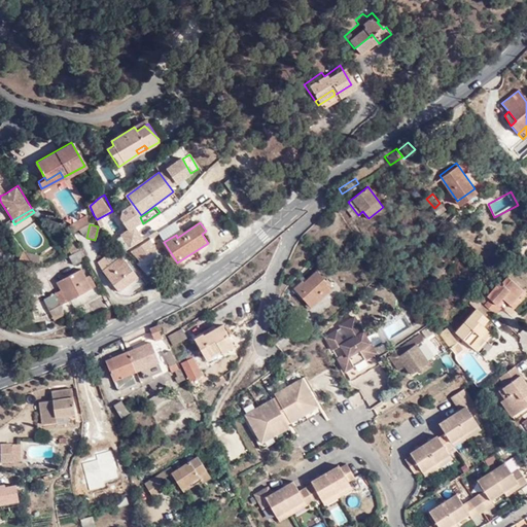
[(142,259),(145,264),(166,250),(155,235),(152,237),(153,239),(132,252),(140,260),(142,259)]
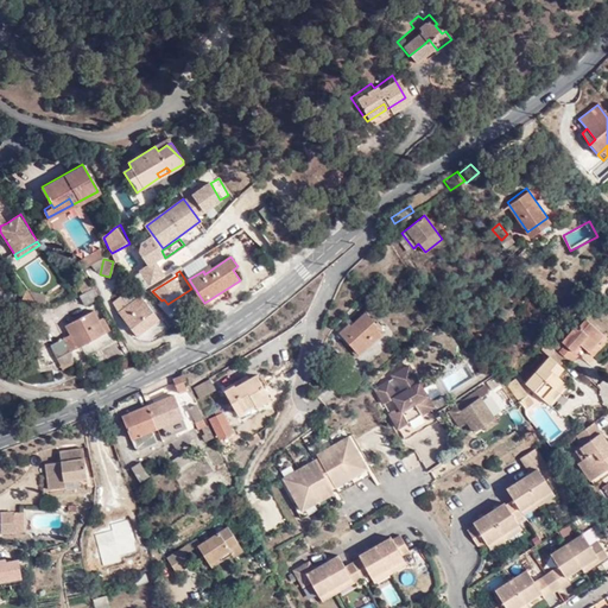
[(81,289),(83,293),(93,287),(89,283),(81,289)]
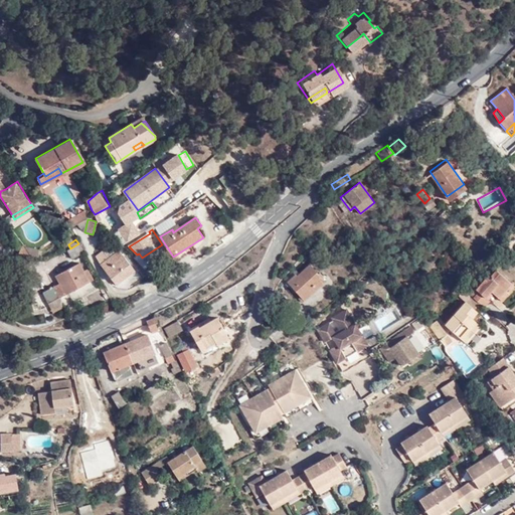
[(78,243),(70,248),(67,250),(71,258),(83,250),(78,243)]
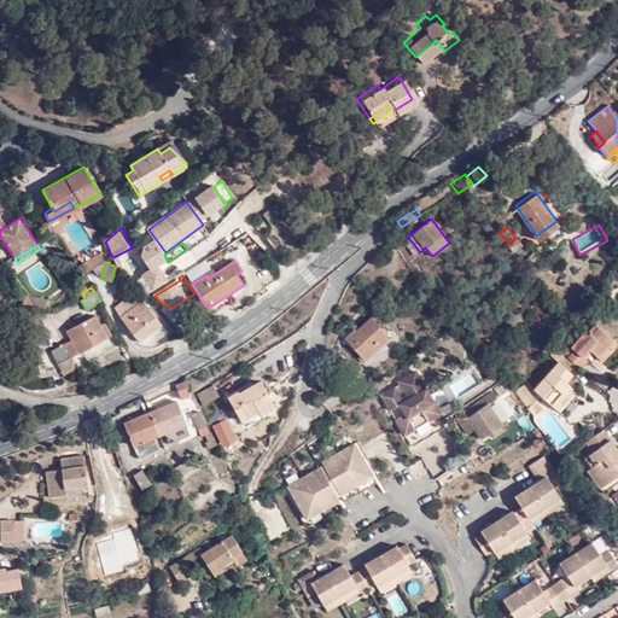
[(29,297),(29,307),(47,308),(47,299),(29,297)]
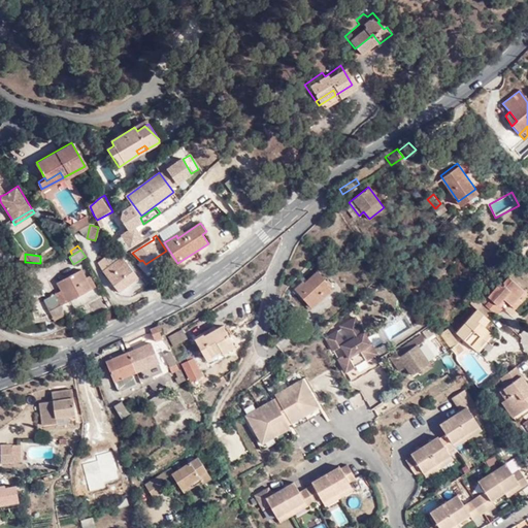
[(97,262),(102,269),(110,263),(105,256),(97,262)]
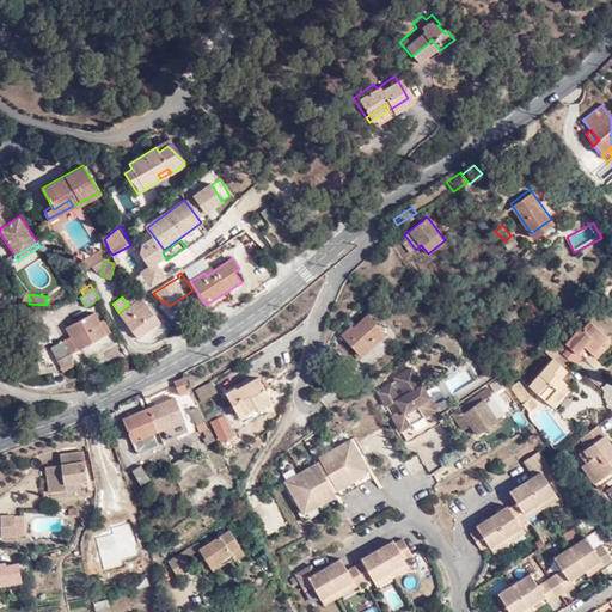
[(128,305),(118,312),(135,337),(157,322),(140,298),(128,305)]
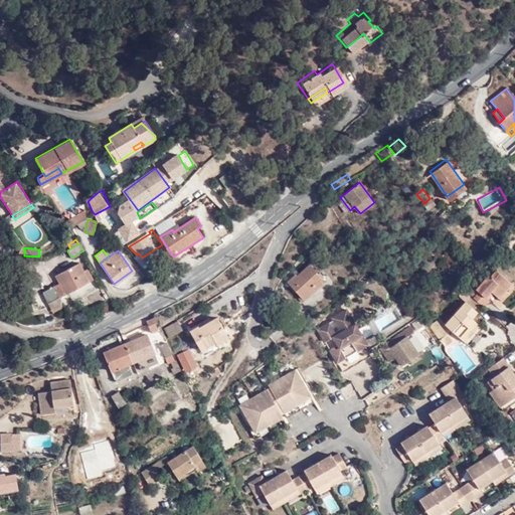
[(89,282),(83,271),(79,262),(56,274),(60,283),(53,286),(59,297),(89,282)]
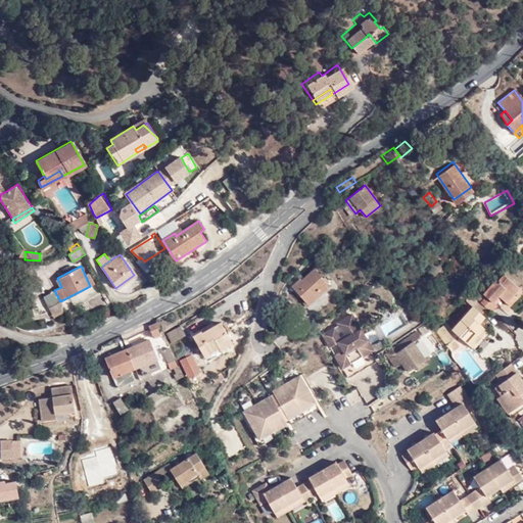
[(288,285),(306,304),(328,284),(311,267),(298,278),(296,276),(288,285)]
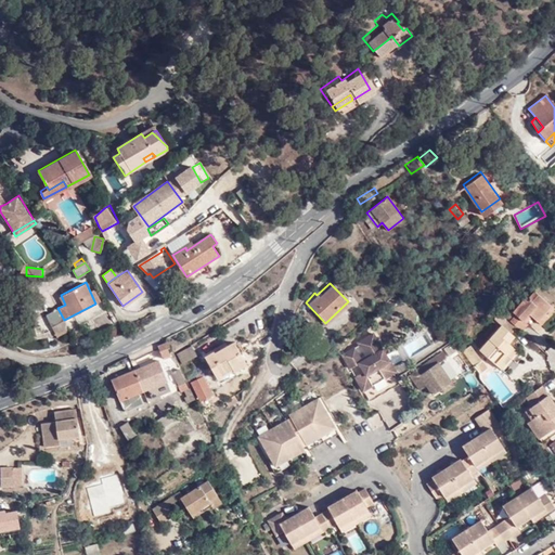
[(90,292),(95,304),(100,301),(94,289),(90,292)]
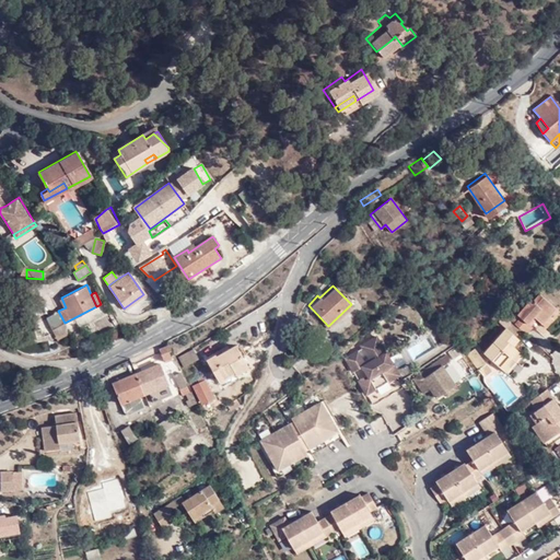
[(521,318),(515,325),(525,333),(527,334),(533,327),(531,326),(527,323),(534,316),(537,319),(543,324),(550,316),(557,308),(539,293),(518,316),(521,318)]
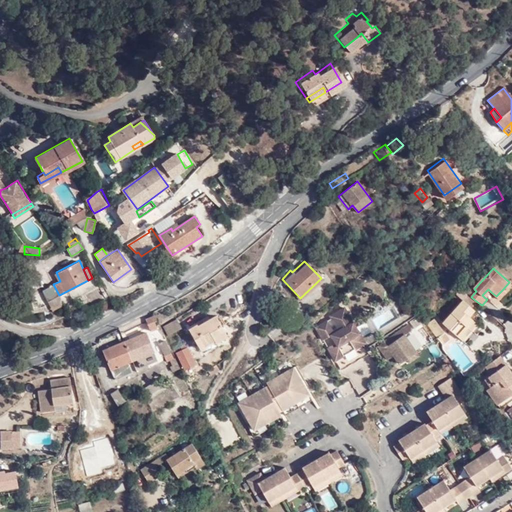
[(470,296),(471,297),(476,291),(474,289),(465,281),(460,287),(470,296)]
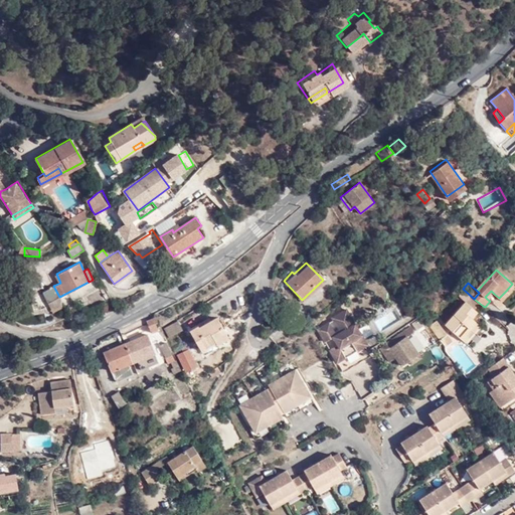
[(48,302),(59,297),(53,286),(42,292),(48,302)]
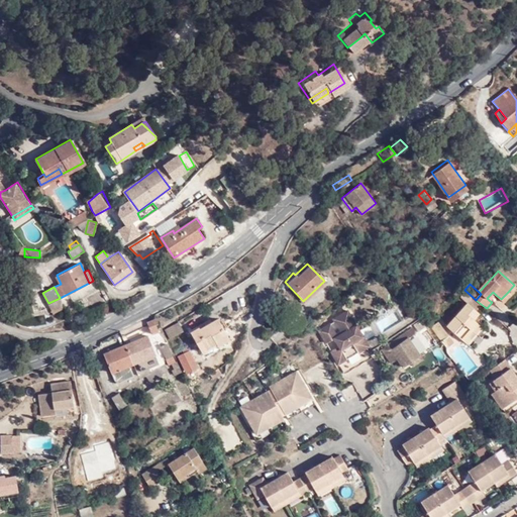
[(490,301),(496,295),(493,292),(487,298),(490,301)]
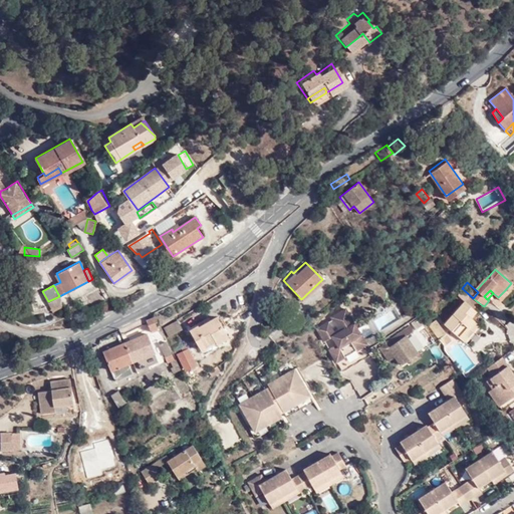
[(508,293),(505,290),(498,297),(501,301),(508,293)]
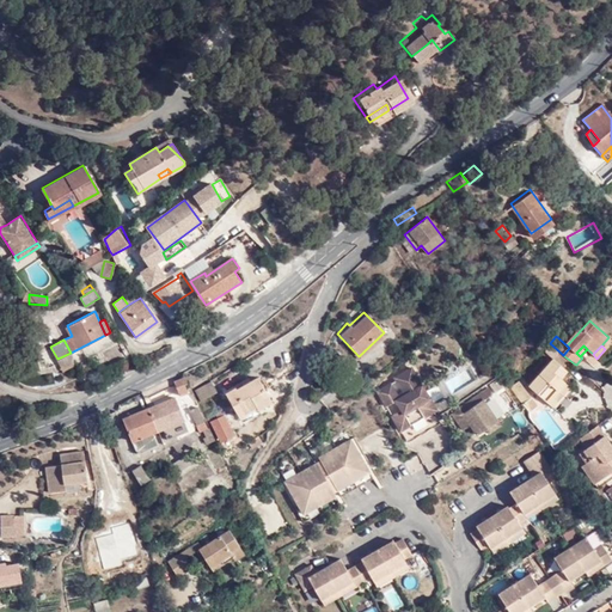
[(473,350),(465,355),(470,363),(478,359),(473,350)]
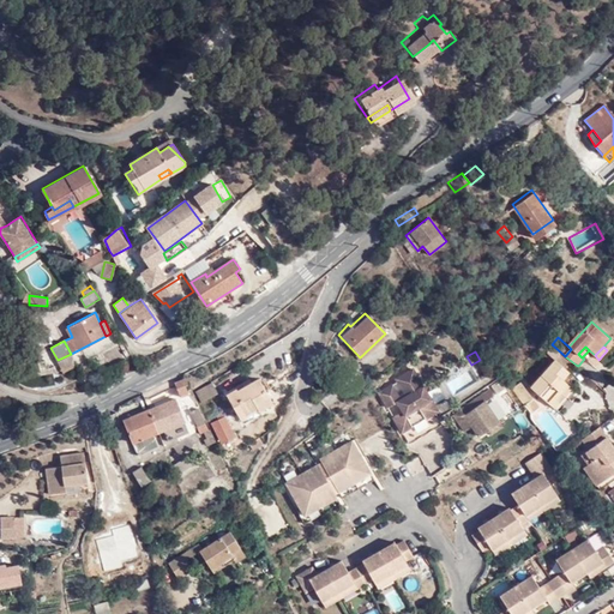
[(71,354),(58,360),(62,369),(76,363),(71,354)]
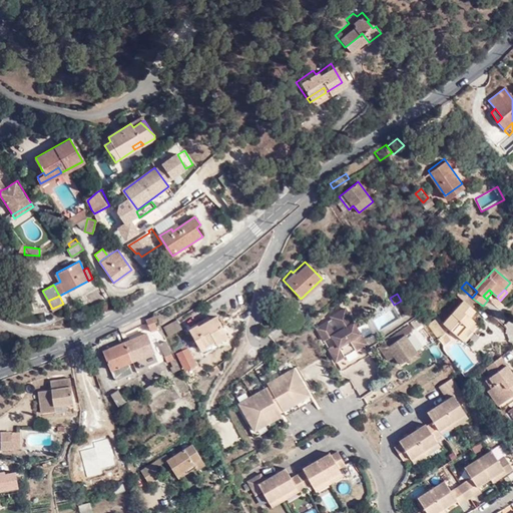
[(472,298),(471,297),(464,305),(461,302),(441,325),(457,339),(463,333),(467,336),(477,324),(468,317),(464,314),(470,308),(473,311),(475,312),(481,305),(472,298)]
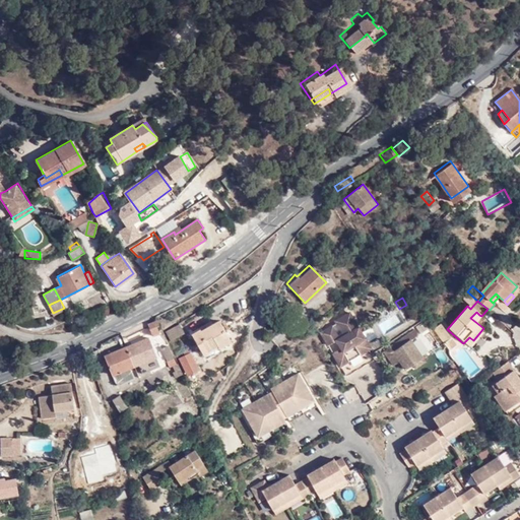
[(335,340),(340,348),(333,353),(346,376),(355,371),(349,361),(361,353),(367,364),(375,359),(370,350),(373,348),(367,338),(359,325),(350,311),(335,320),(343,334),(339,336),(332,325),(320,332),(327,344),(335,340)]
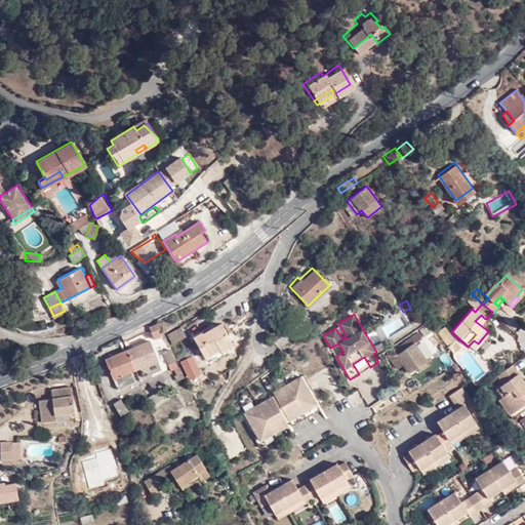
[(479,324),(484,318),(481,315),(475,321),(479,324)]
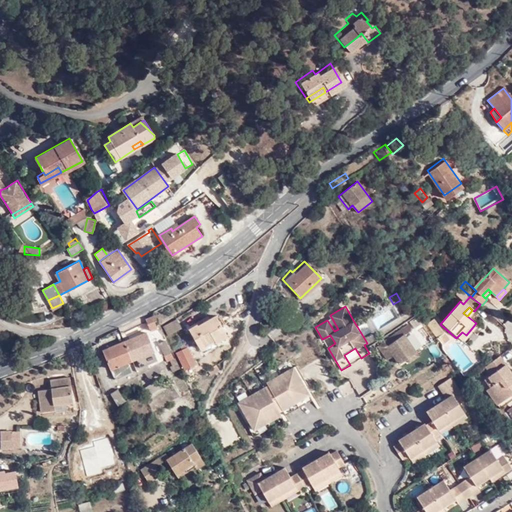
[(387,311),(376,321),(382,328),(393,318),(387,311)]
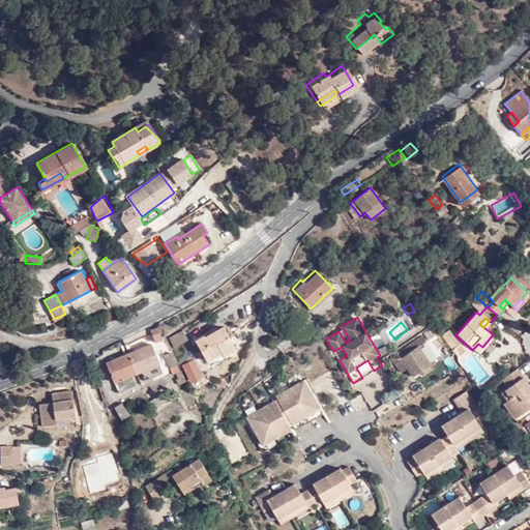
[(197,337),(208,360),(224,352),(224,353),(235,347),(224,326),(206,335),(205,333),(197,337)]
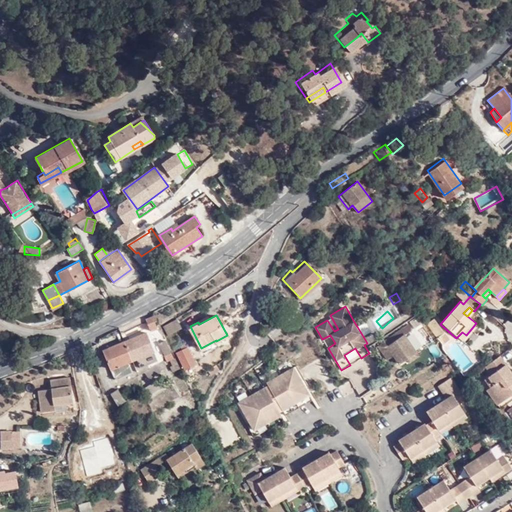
[(152,316),(146,319),(151,330),(157,327),(152,316)]
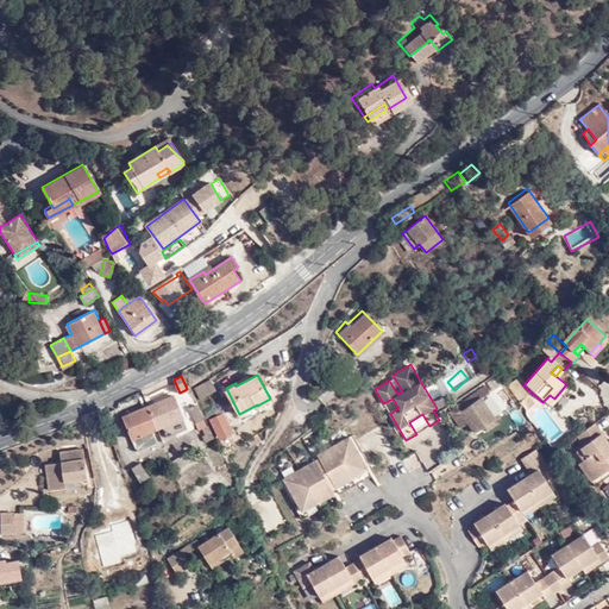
[(195,384),(199,391),(212,387),(209,378),(195,384)]
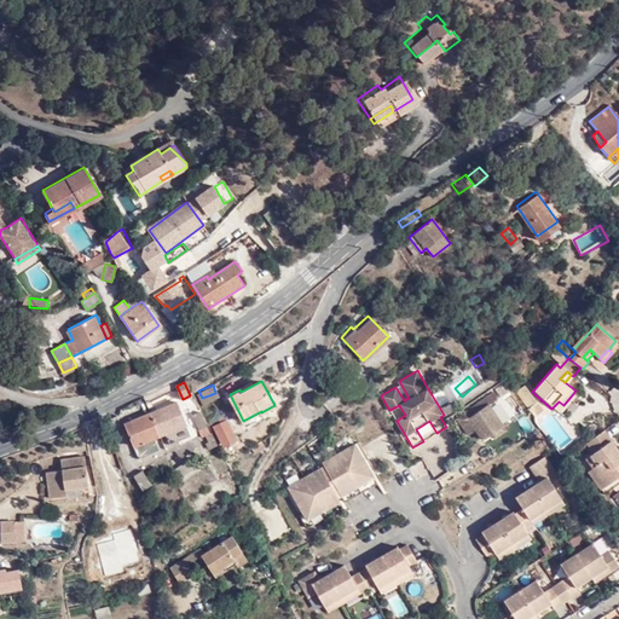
[(532,403),(520,387),(513,394),(525,409),(532,403)]
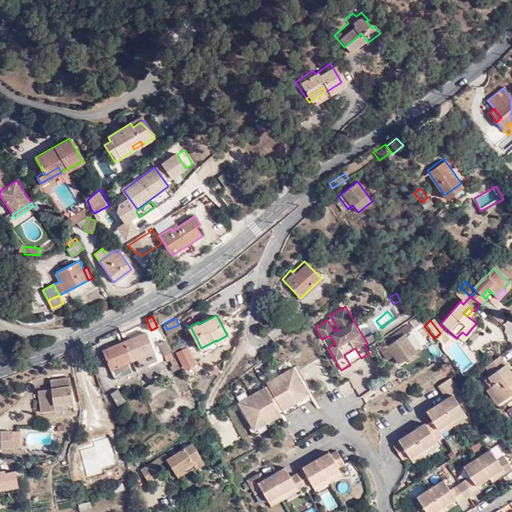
[(393,352),(399,361),(405,357),(408,361),(418,353),(415,349),(404,333),(410,329),(406,323),(377,345),(386,357),(393,352)]
